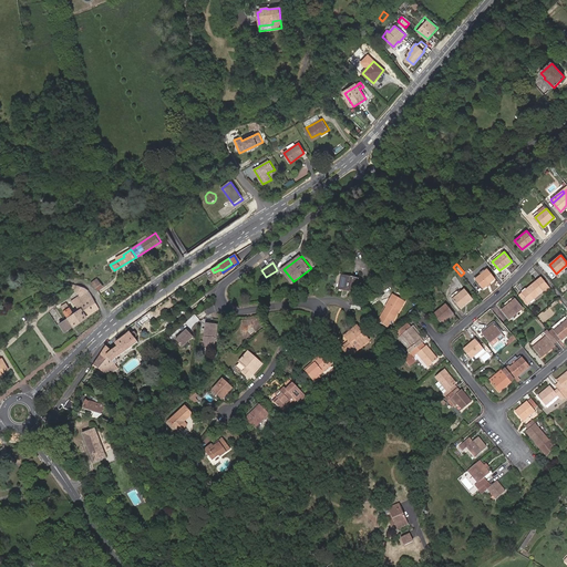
[(495,278),(487,269),(475,279),(483,288),(495,278)]
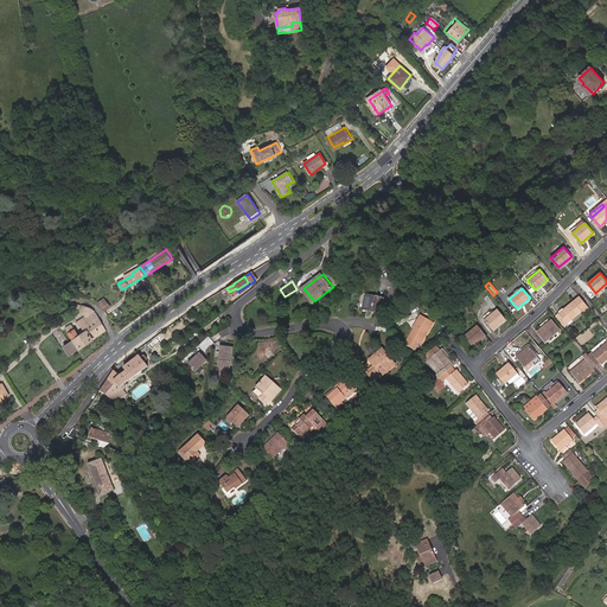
[(371,295),(366,311),(385,315),(390,300),(371,295)]
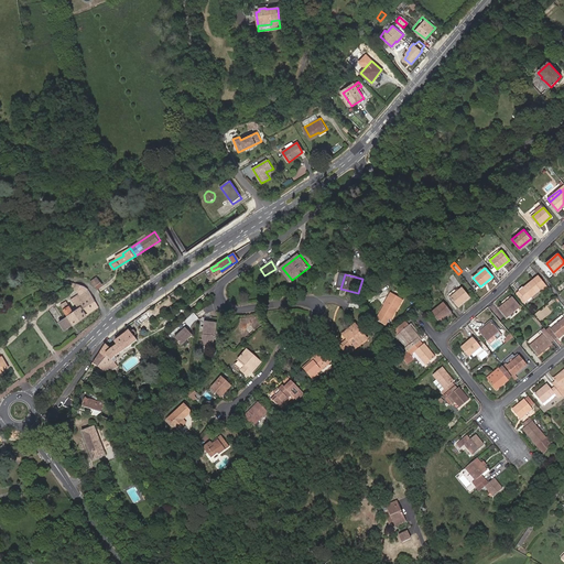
[(528,301),(541,290),(546,285),(538,275),(519,292),(528,301)]
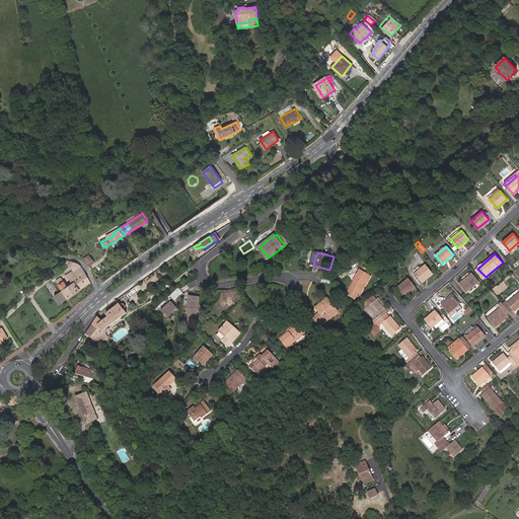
[(84,258),(88,264),(93,260),(89,254),(84,258)]
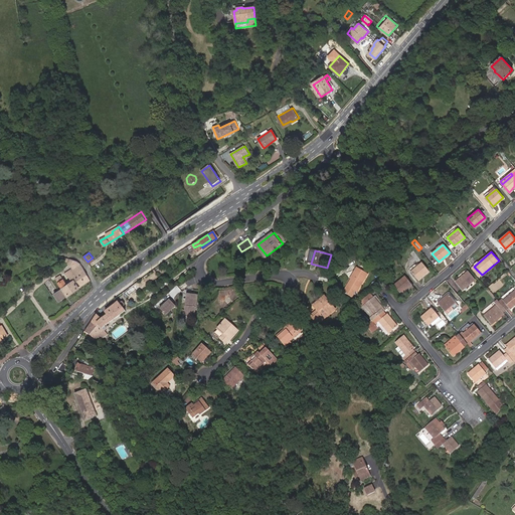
[(76,262),(67,259),(66,263),(68,264),(73,269),(65,275),(69,281),(70,280),(73,283),(68,286),(61,276),(56,279),(63,289),(68,296),(91,281),(81,265),(77,262),(76,262)]
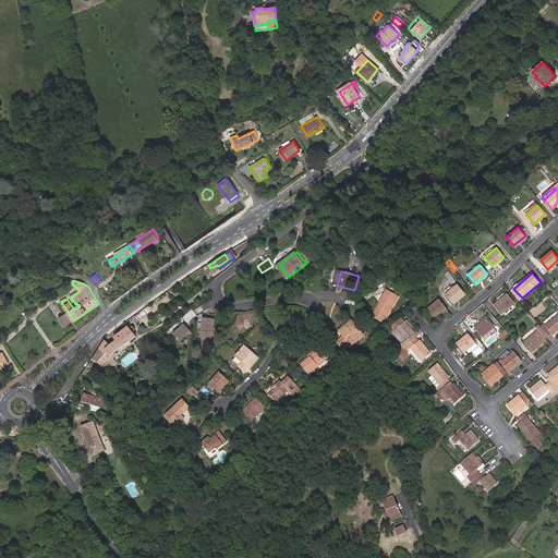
[(466,293),(459,284),(447,294),(455,303),(466,293)]
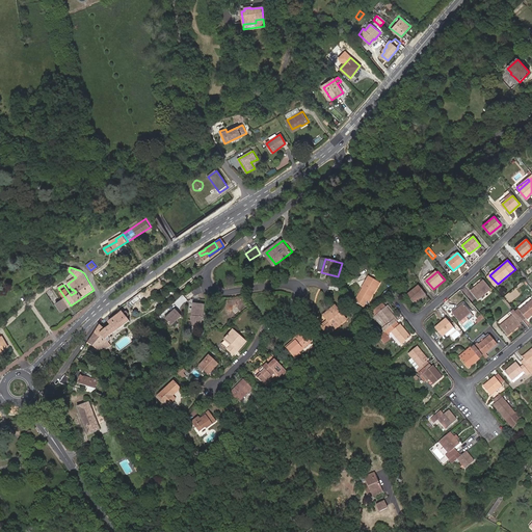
[(495,286),(498,284),(489,275),(487,276),(495,286)]
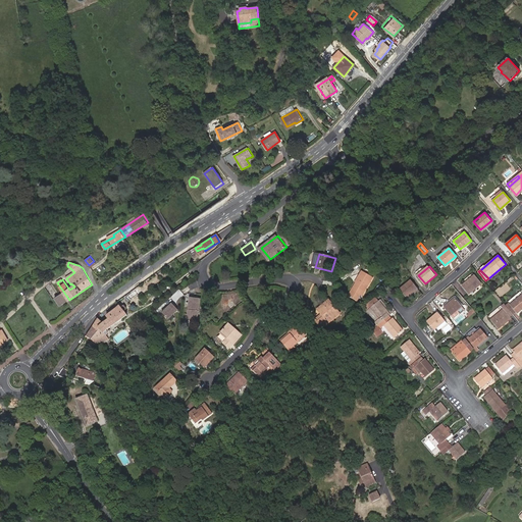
[(358,284),(352,297),(360,301),(364,295),(365,295),(374,276),(364,271),(358,282),(359,282),(360,283),(359,285),(358,284)]
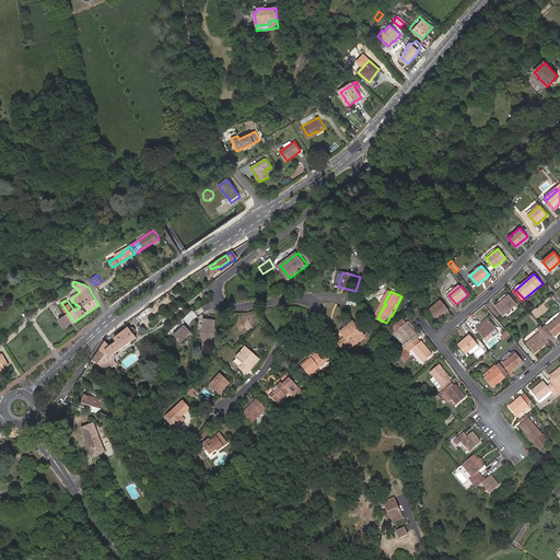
[(517,304),(510,295),(496,306),(503,316),(517,304)]
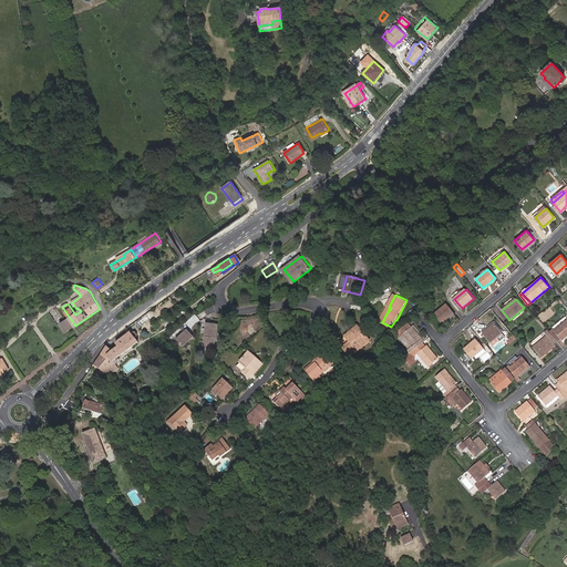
[(455,313),(447,305),(436,315),(444,323),(455,313)]
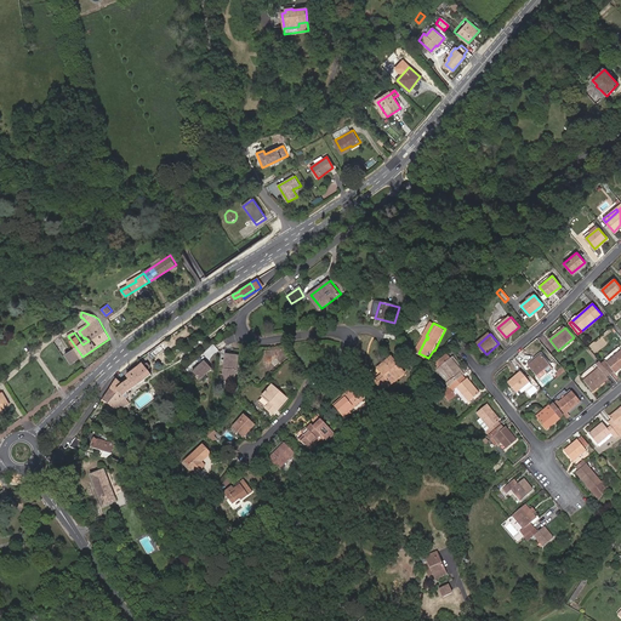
[(77,348),(73,351),(66,355),(72,364),(83,357),(77,348)]
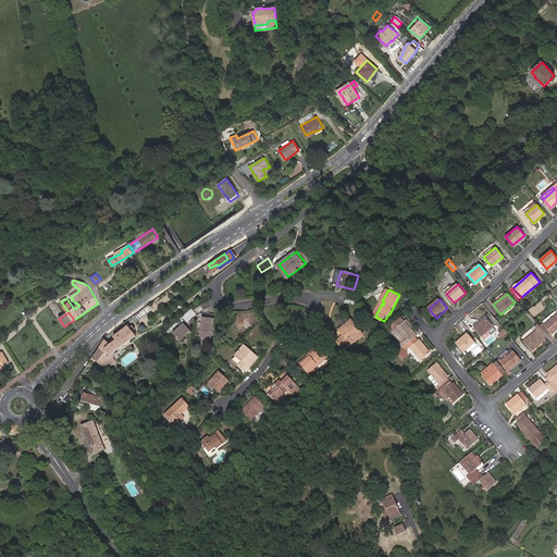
[(537,324),(546,335),(549,332),(552,333),(556,327),(556,312),(543,324),(541,321),(537,324)]
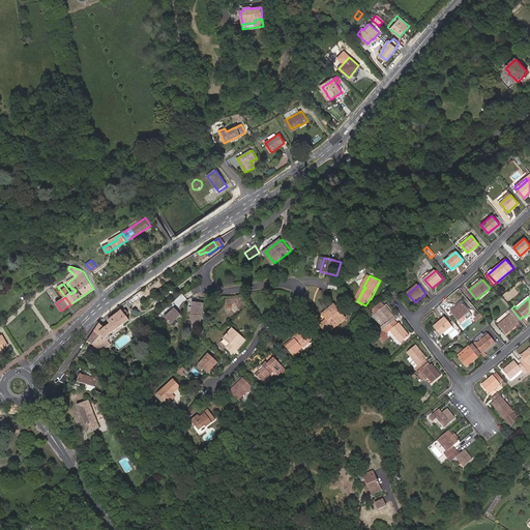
[(331,321),(324,326),(328,331),(346,319),(339,310),(341,308),(336,303),(331,308),(332,310),(326,314),(329,318),(331,321)]
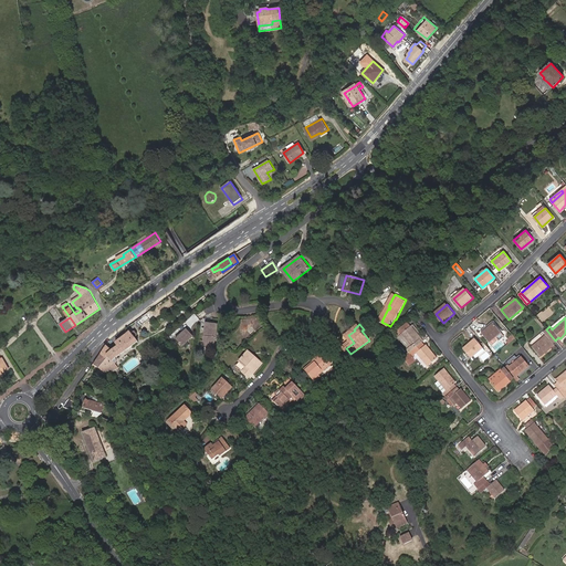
[(502,334),(494,324),(483,334),(491,343),(493,347),(505,337),(502,334)]
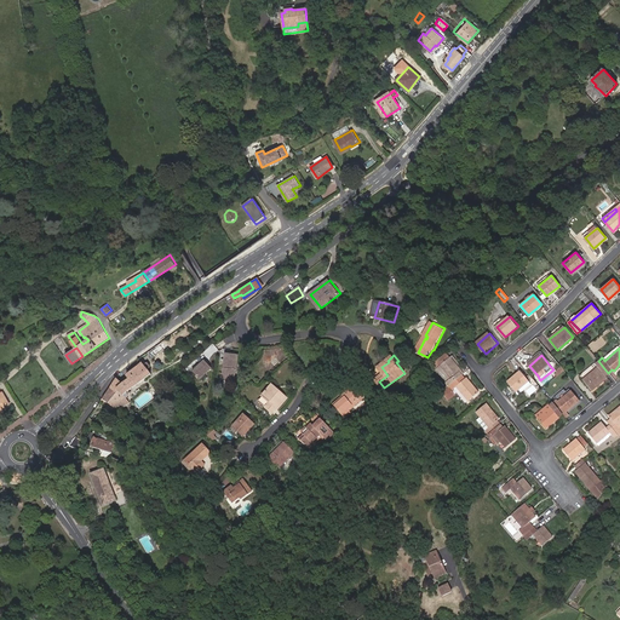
[(240,356),(228,356),(228,361),(227,366),(227,377),(236,379),(239,372),(240,356)]
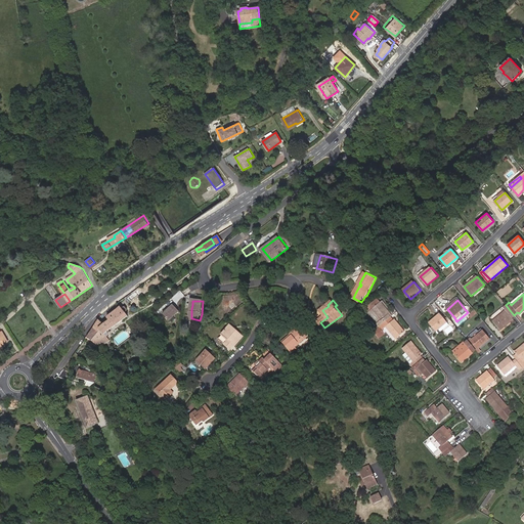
[(381,326),(393,316),(390,313),(391,313),(382,302),(373,309),(382,320),(378,323),(381,326)]
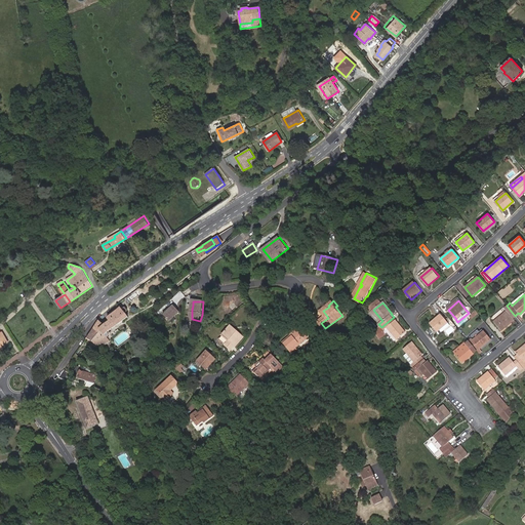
[(335,307),(342,316),(345,314),(337,306),(335,307)]
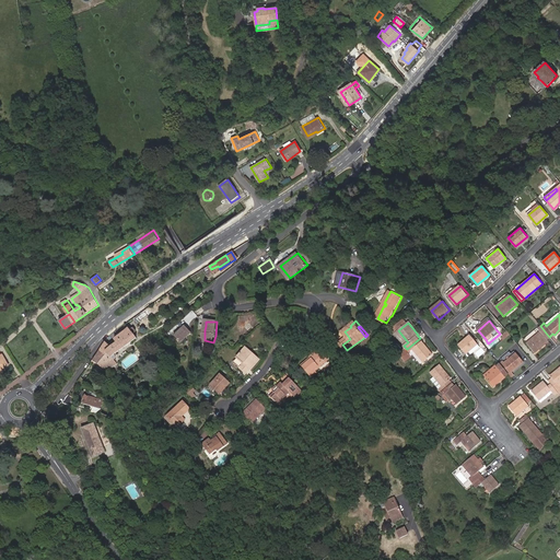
[(527,341),(525,342),(534,353),(548,341),(546,339),(549,337),(540,326),(537,329),(536,327),(524,337),(527,341)]
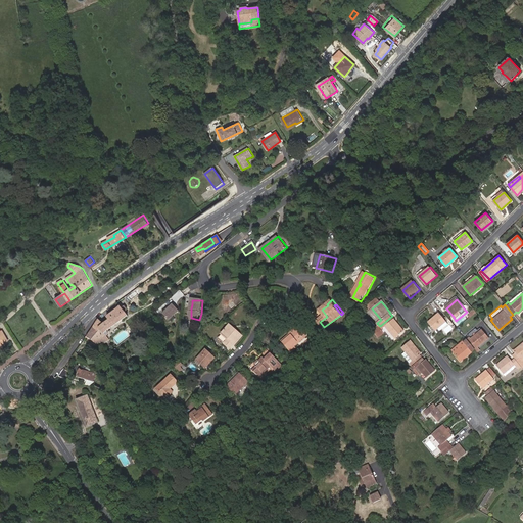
[(173,305),(163,314),(170,321),(179,312),(173,305)]
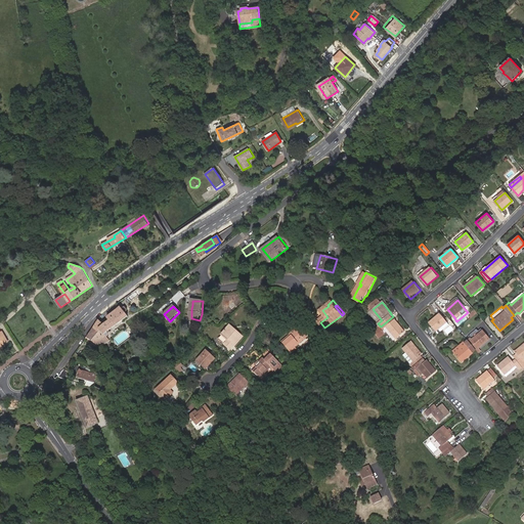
[(99,329),(105,333),(106,332),(117,324),(128,316),(121,307),(107,317),(110,320),(104,324),(99,329)]
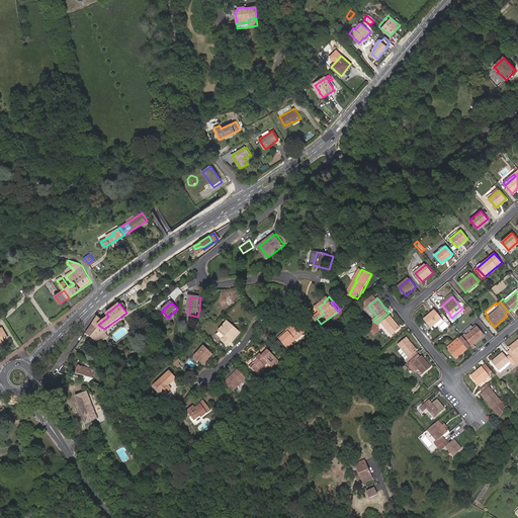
[(443,320),(436,311),(425,320),(433,328),(443,320)]
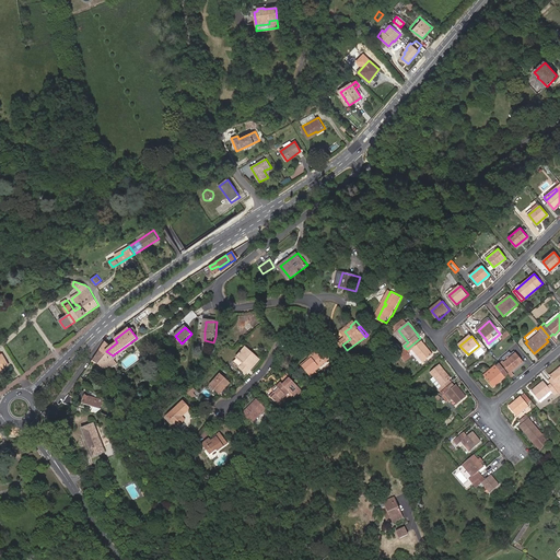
[(422,341),(420,338),(407,349),(409,352),(411,350),(421,362),(424,360),(433,352),(423,340),(422,341)]
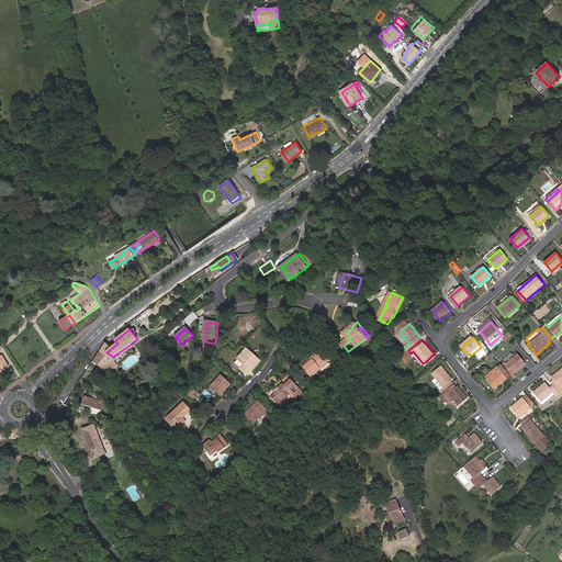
[(97,358),(93,362),(102,368),(110,373),(117,364),(113,357),(107,352),(112,348),(105,343),(97,358)]
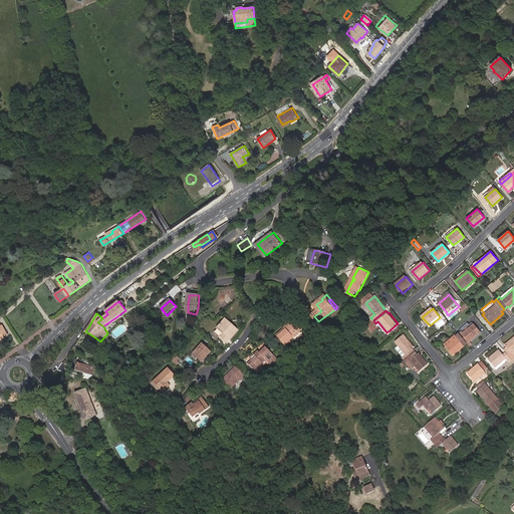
[(285,326),(293,319),(292,318),(284,325),(285,326)]
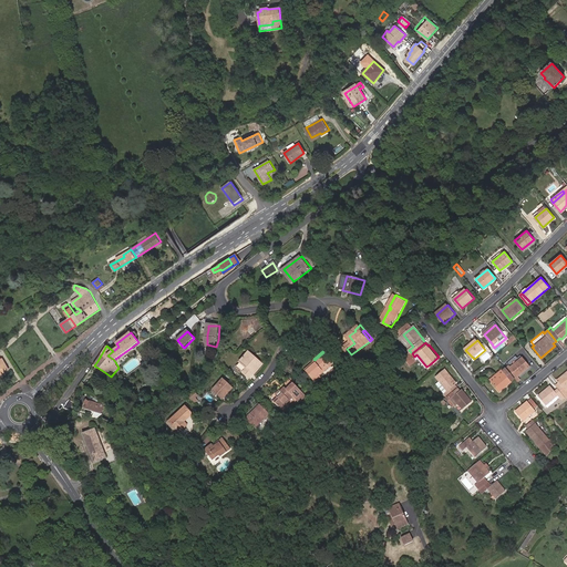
[(330,360),(323,352),(315,360),(306,368),(316,379),(320,374),(319,373),(322,370),(321,368),(330,360)]
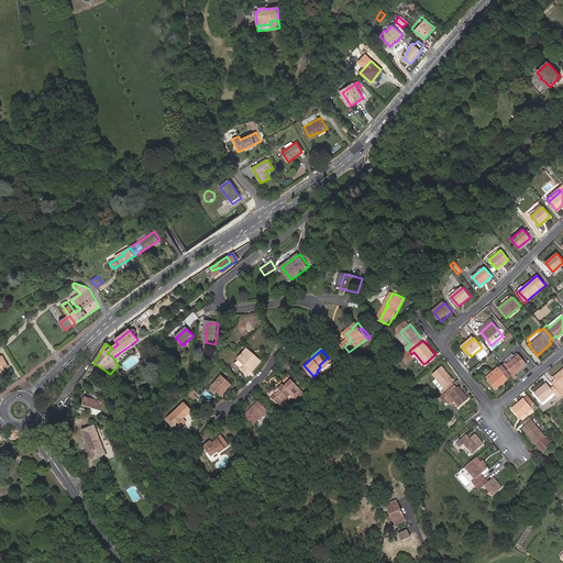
[(245,365),(242,370),(247,375),(252,371),(253,372),(262,362),(255,355),(253,356),(247,351),(239,360),(245,365)]
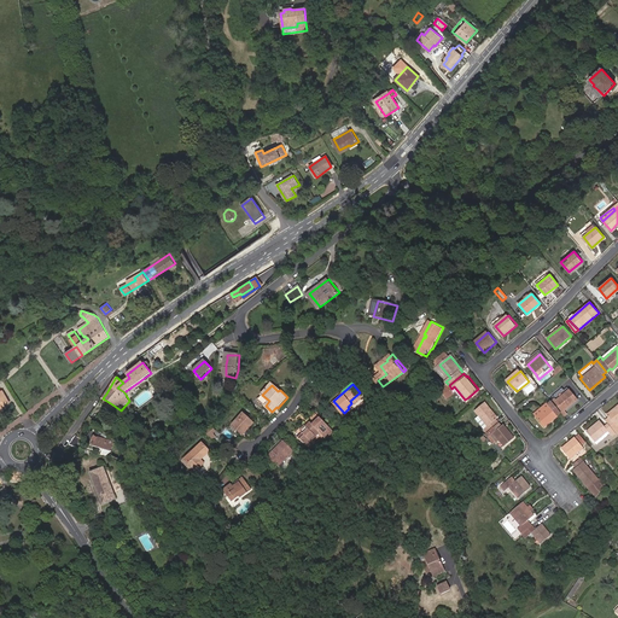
[(555,398),(553,402),(561,412),(565,409),(566,410),(578,401),(570,390),(558,401),(555,398)]
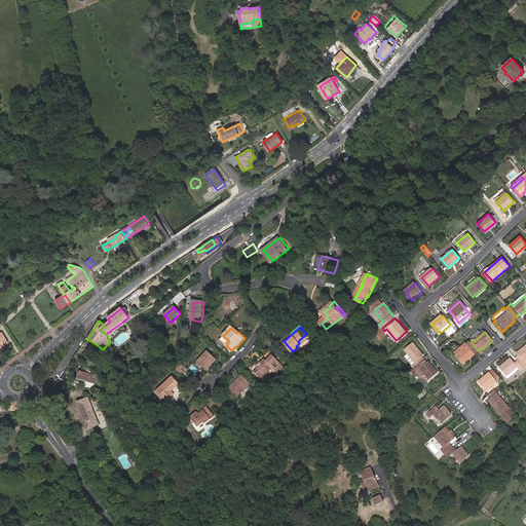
[(307,336),(306,334),(298,341),(299,343),(307,336)]
